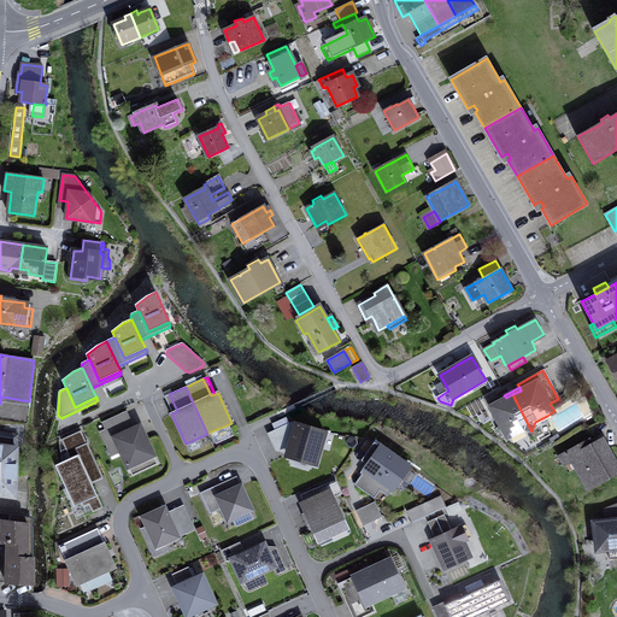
[(177,411),(169,394),(165,397),(172,413),(177,411)]
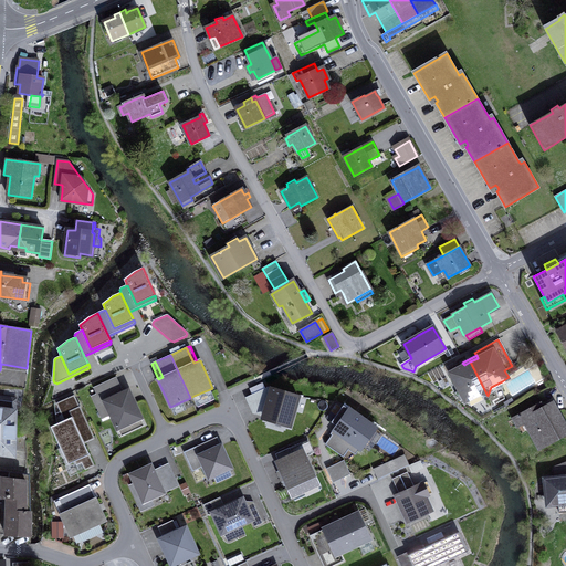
[(468,401),(481,394),(488,396),(470,362),(464,365),(458,368),(454,363),(448,367),(460,390),(463,391),(468,401)]
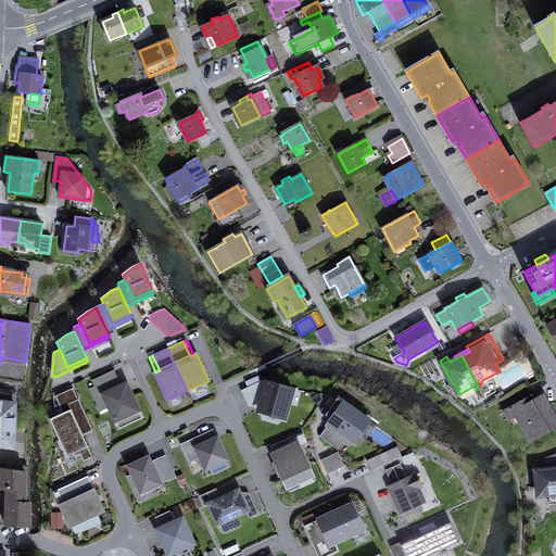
[(117,388),(121,386),(114,371),(111,373),(117,388)]
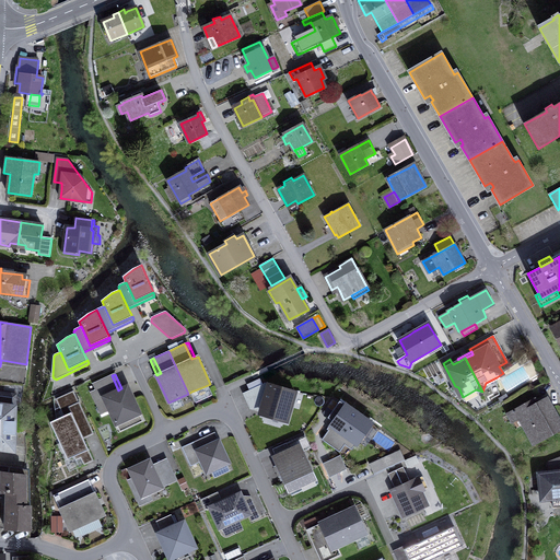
[(116,424),(140,413),(133,399),(127,386),(121,388),(118,391),(112,375),(93,384),(96,391),(91,393),(100,411),(108,407),(109,410),(116,424)]
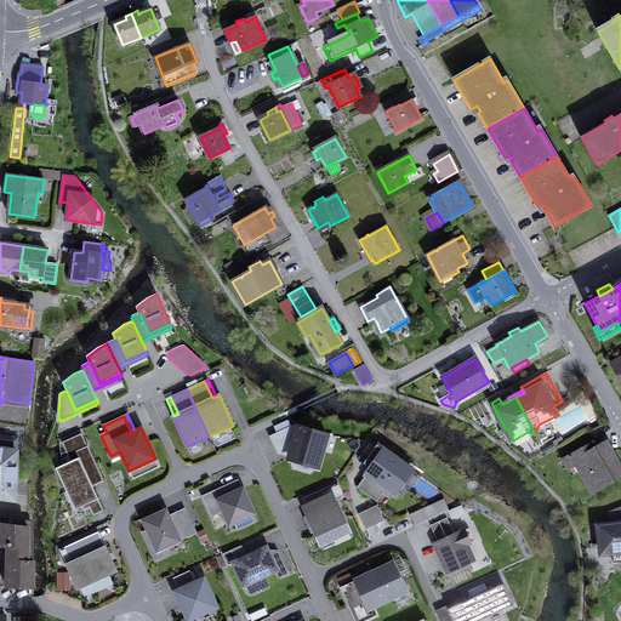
[(539,425),(535,434),(553,425),(551,419),(539,425)]
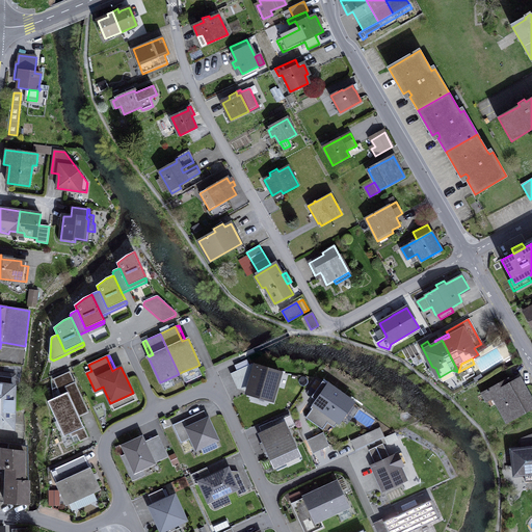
[(246,384),(248,390),(247,392),(272,399),(281,373),(251,365),(233,373),(239,388),(246,384)]
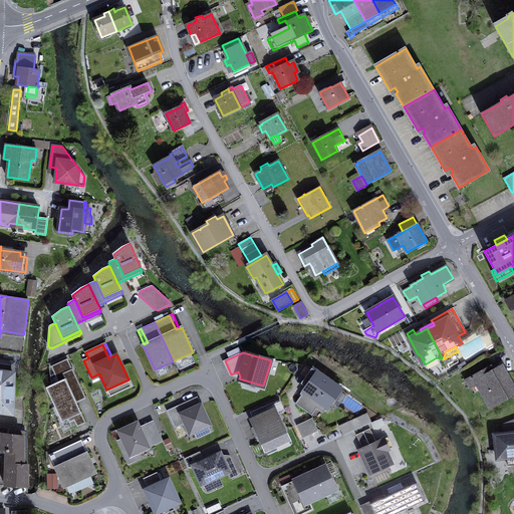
[(191,353),(176,359),(180,369),(195,362),(191,353)]
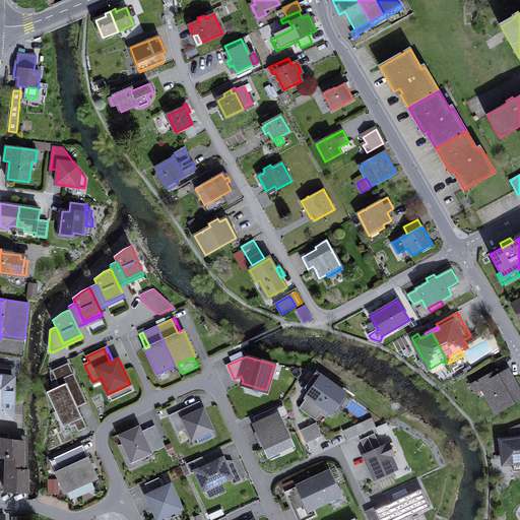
[(427,370),(430,369),(426,360),(423,359),(418,362),(427,370)]
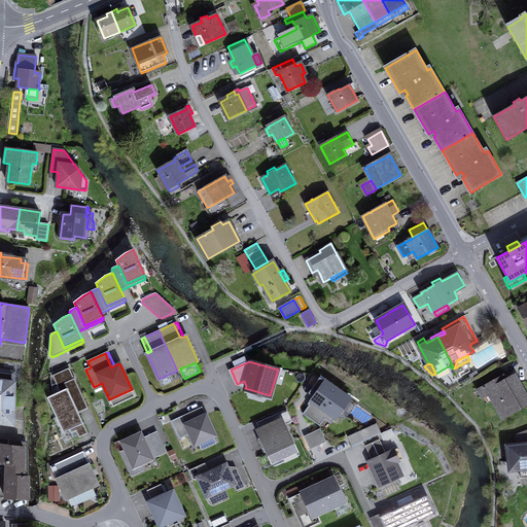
[(435,374),(437,377),(454,369),(448,366),(435,374)]
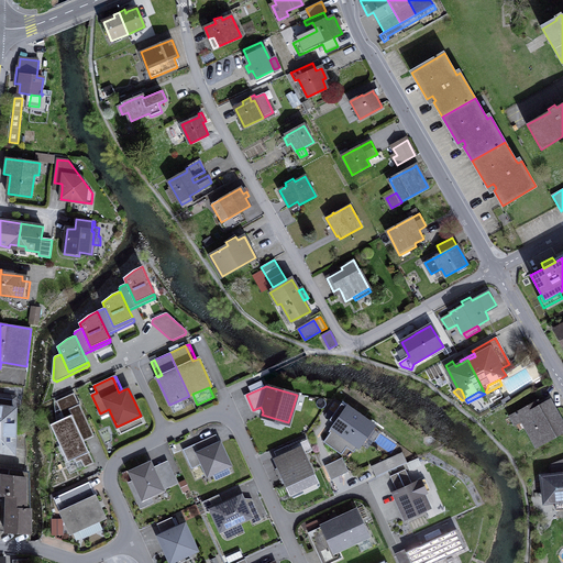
[(69,409),(79,405),(74,393),(56,401),(64,418),(51,424),(67,462),(75,459),(89,452),(84,441),(69,409)]
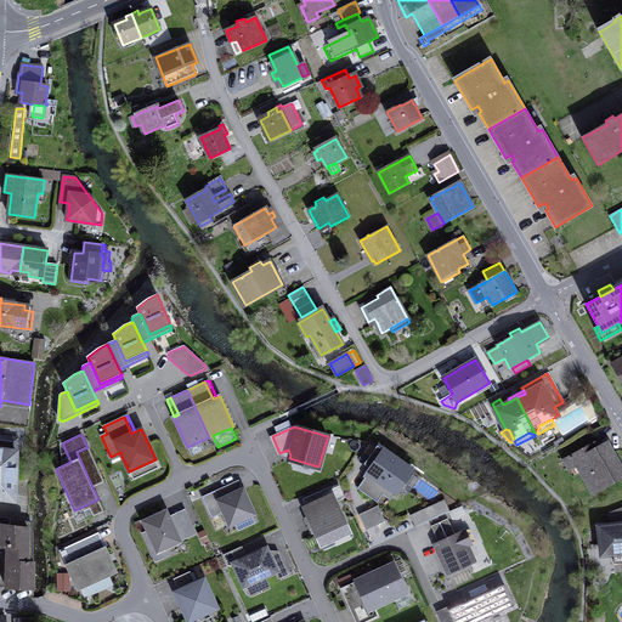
[(0,498),(1,493),(15,495),(23,440),(0,436),(0,498)]
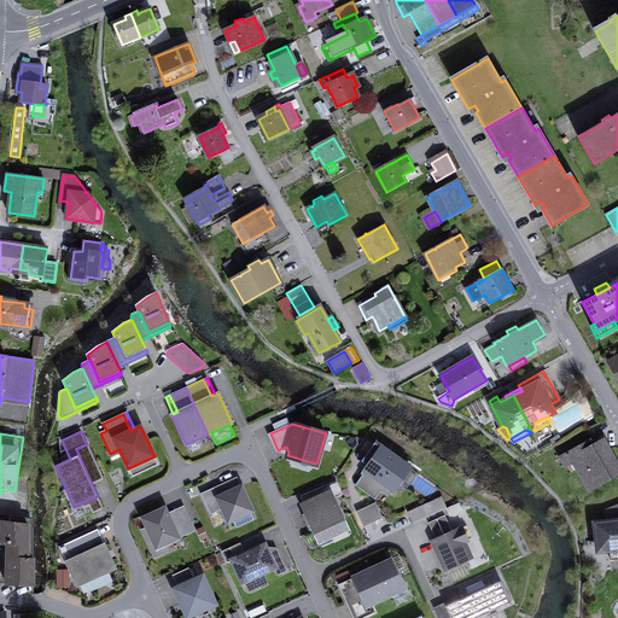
[(286,447),(278,450),(270,433),(268,435),(275,452),(287,455),(289,453),(286,447)]
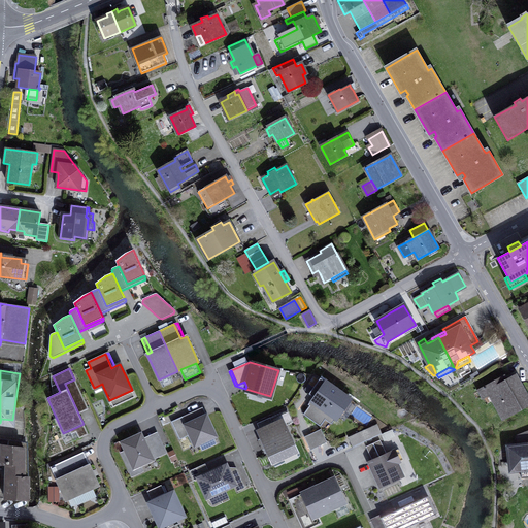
[(163,388),(173,383),(170,374),(159,380),(163,388)]
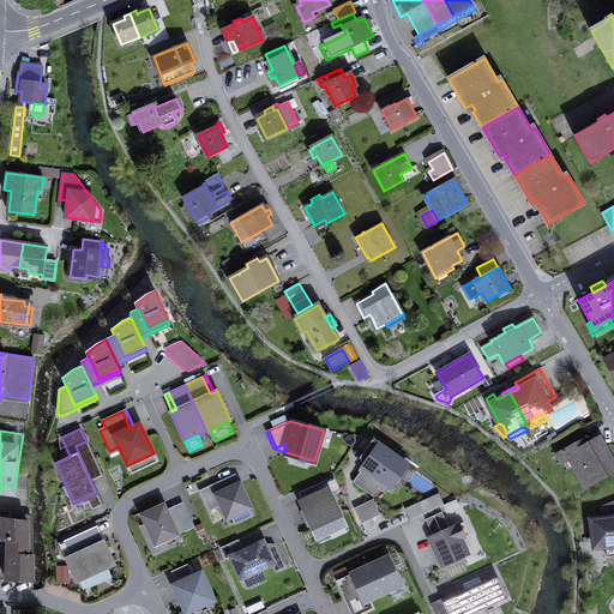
[(606,475),(603,471),(613,464),(613,462),(606,446),(603,447),(597,438),(589,443),(581,447),(577,443),(565,450),(570,458),(585,487),(606,475)]
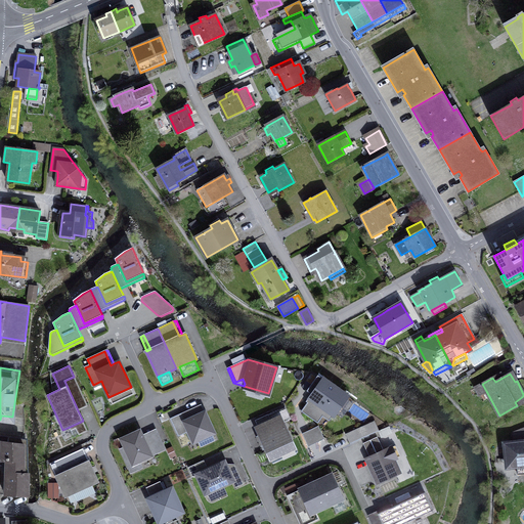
[(499,374),(492,378),(495,382),(503,378),(499,374)]
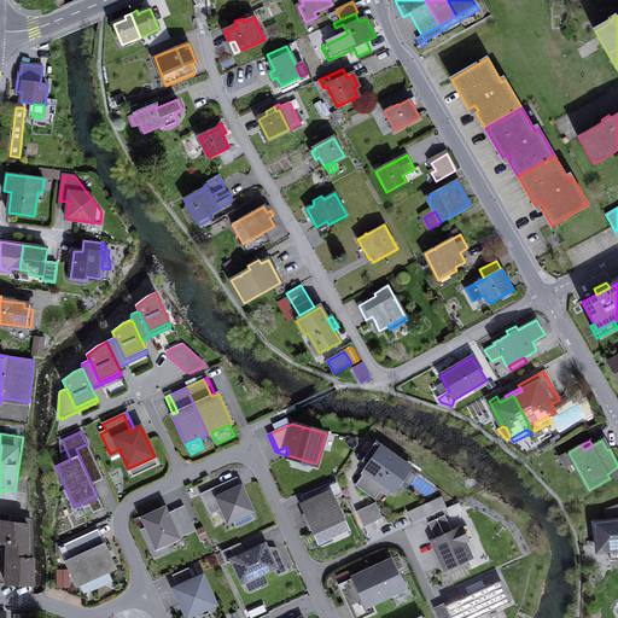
[(362,449),(367,453),(365,458),(362,461),(367,465),(369,466),(365,473),(362,474),(355,485),(374,500),(380,491),(388,496),(395,487),(408,470),(409,467),(375,442),(373,447),(368,443),(362,449)]
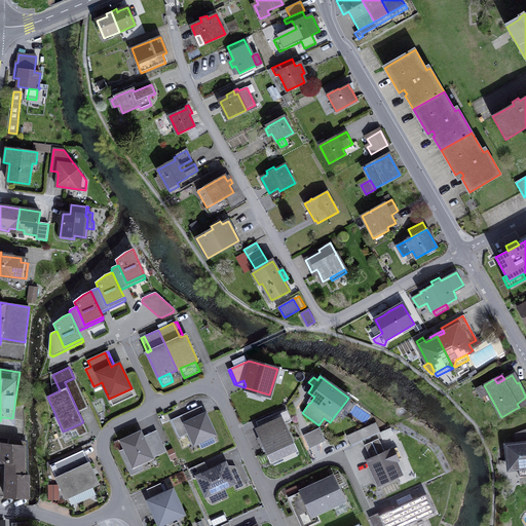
[(83,410),(87,408),(74,378),(65,382),(78,412),(83,410)]
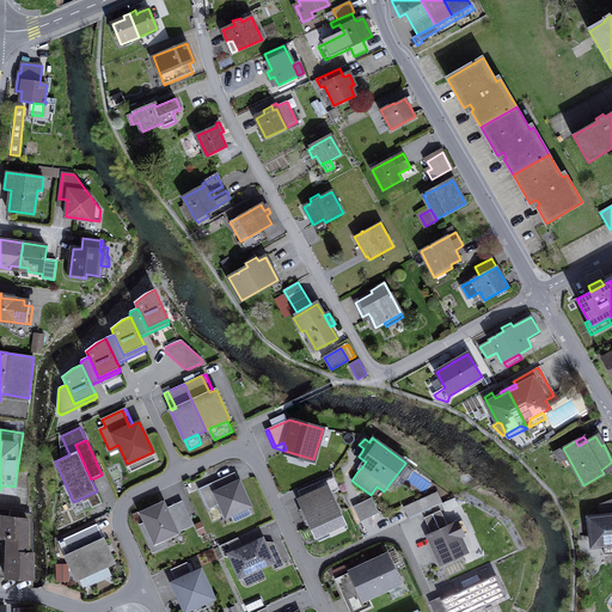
[(556,452),(561,460),(568,457),(563,448),(556,452)]
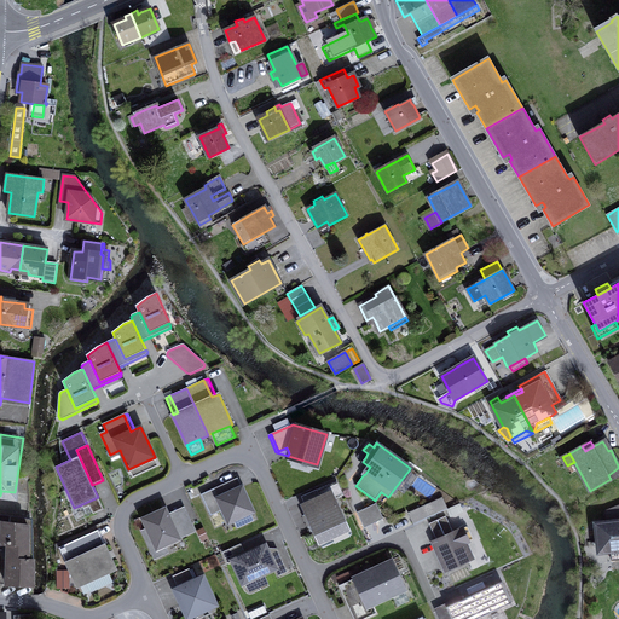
[(128,469),(132,478),(158,466),(155,457),(128,469)]
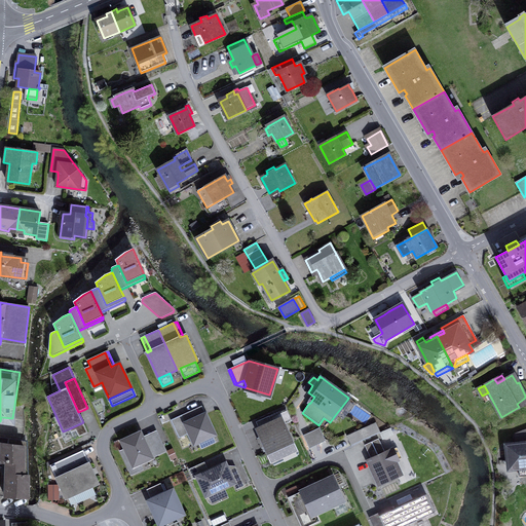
[(525,403),(525,398),(517,404),(519,407),(525,403)]
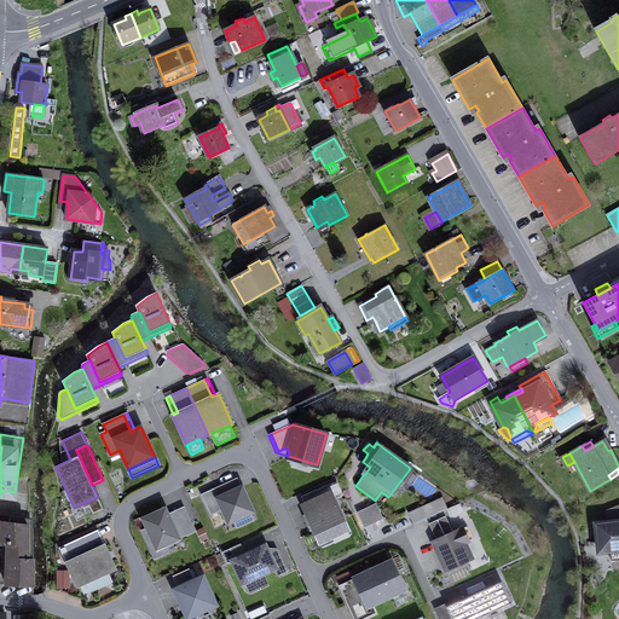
[(395,487),(404,493),(417,476),(409,470),(395,487)]
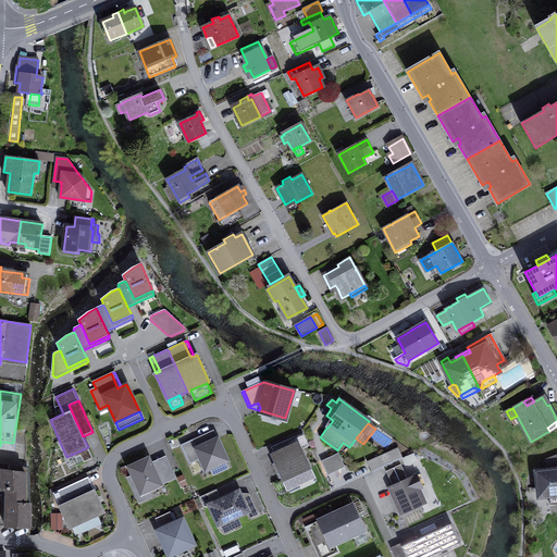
[(197,448),(218,440),(213,430),(193,440),(197,448)]
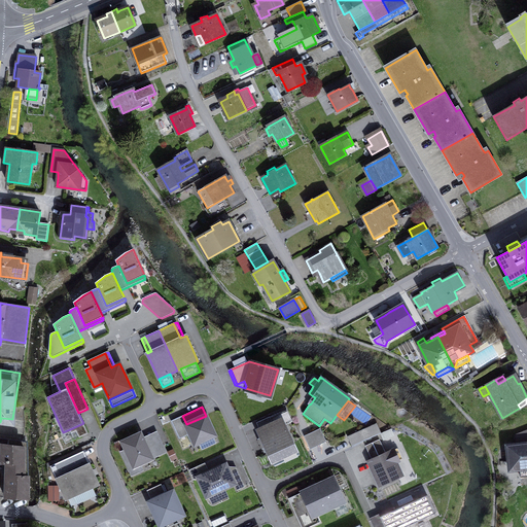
[(259,430),(276,422),(273,417),(286,411),(290,419),(283,422),(284,425),(292,422),(287,409),(256,423),(259,430)]
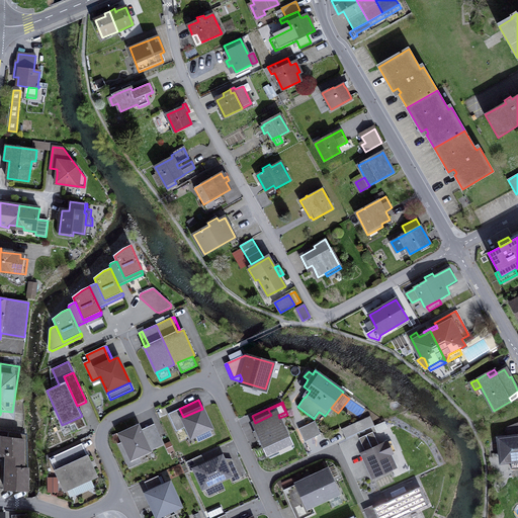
[(278,415),(285,412),(281,404),(268,410),(271,415),(255,423),(254,423),(257,431),(255,432),(258,439),(261,438),(263,444),(268,454),(291,443),(287,435),(279,418),(278,415)]
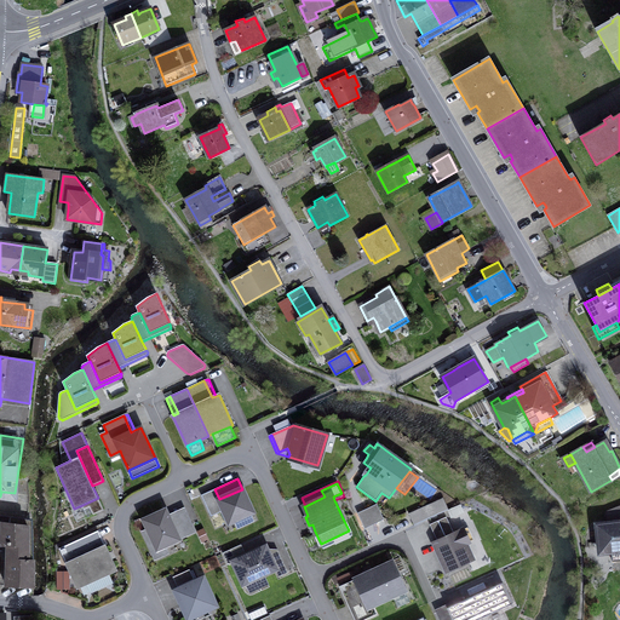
[(242,489),(219,499),(214,489),(201,495),(211,517),(224,511),(229,523),(234,521),(237,529),(254,522),(251,514),(253,512),(242,489)]
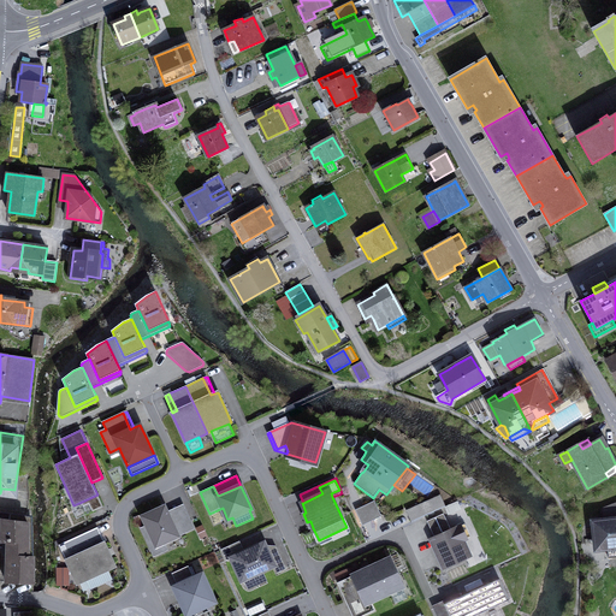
[(89,504),(93,511),(102,507),(98,495),(82,502),(83,507),(89,504)]
